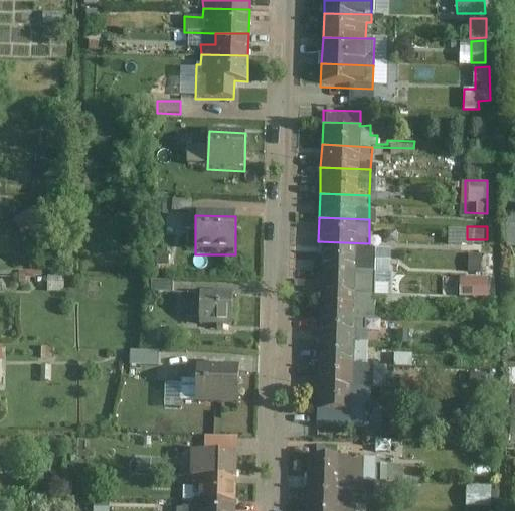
[(369,243),(318,241),(318,266),(371,267),(371,243),(369,243)]
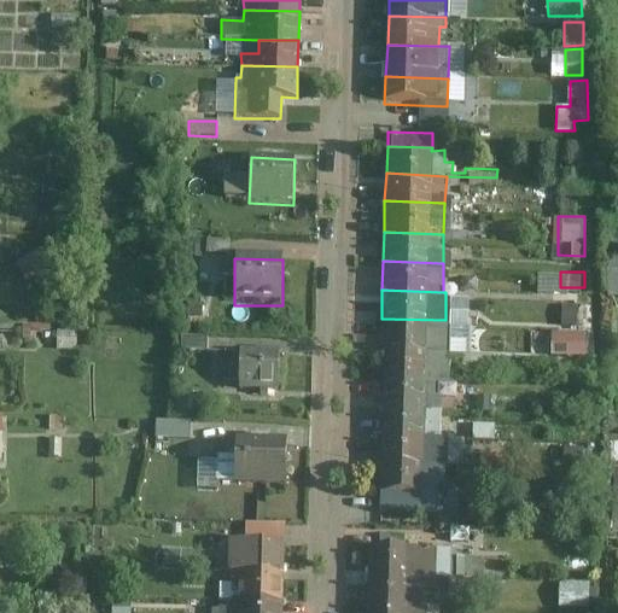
[(445,320),(382,319),(380,345),(443,349),(445,320)]
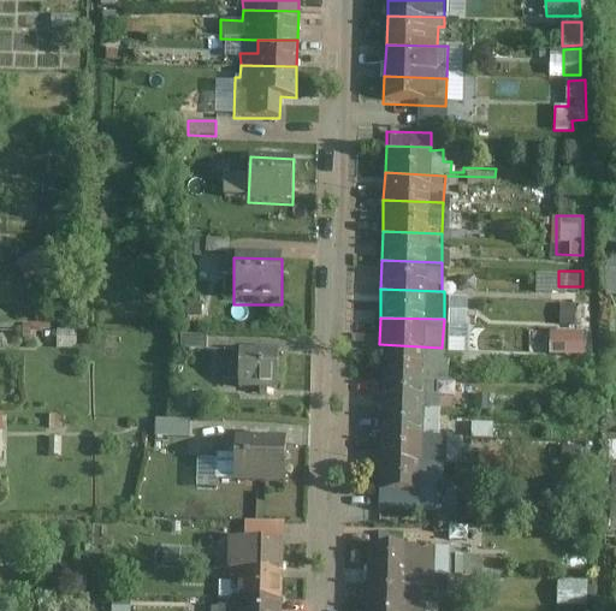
[(557,327),(557,351),(592,351),(592,327),(557,327)]
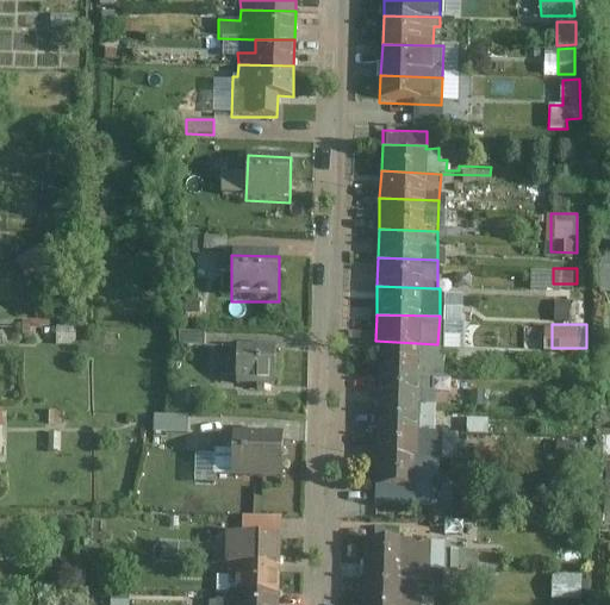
[(206,328),(179,325),(178,341),(205,342),(206,328)]
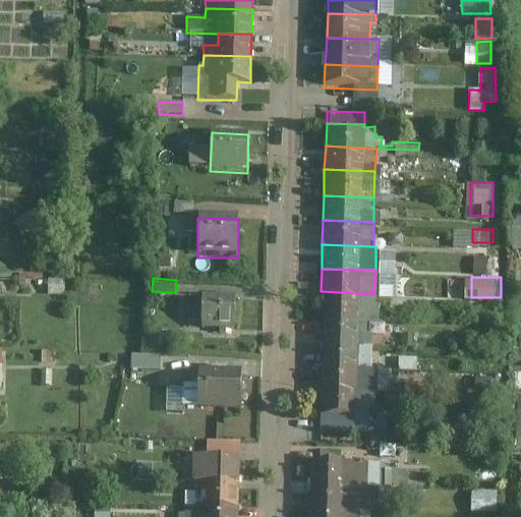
[(373,294),(321,291),(320,316),(373,318),(373,294)]
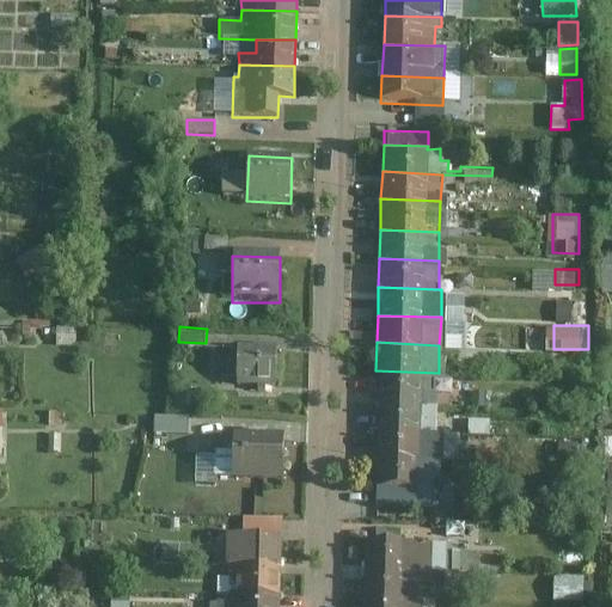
[(277,382),(277,343),(237,343),(237,382),(250,381),(250,387),(265,387),(267,382),(277,382)]
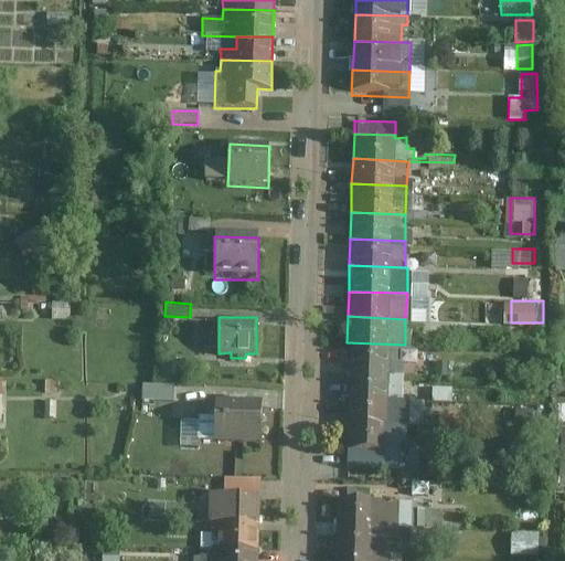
[(405,345),(347,342),(345,371),(404,373),(405,345)]
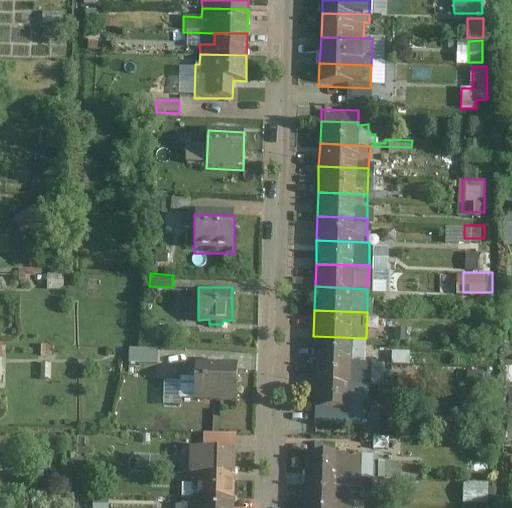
[(164,338),(165,322),(143,321),(142,338),(164,338)]
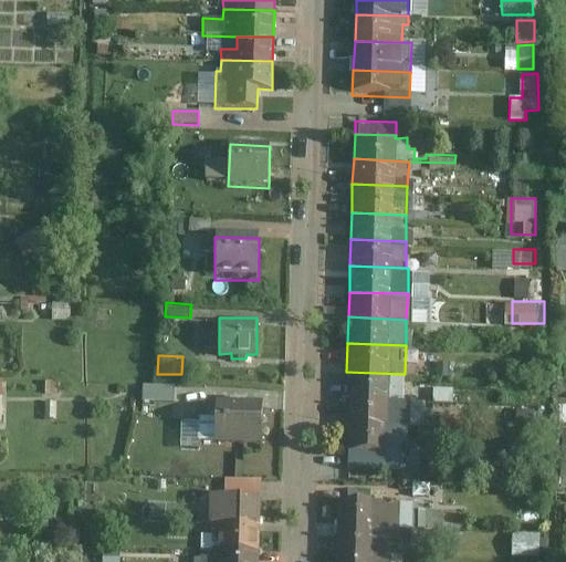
[(405,374),(346,372),(345,396),(404,398),(405,374)]
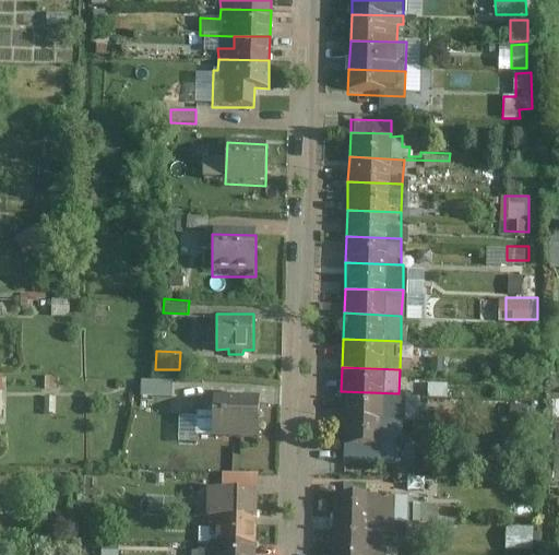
[(171,393),(171,378),(140,378),(140,392),(171,393)]
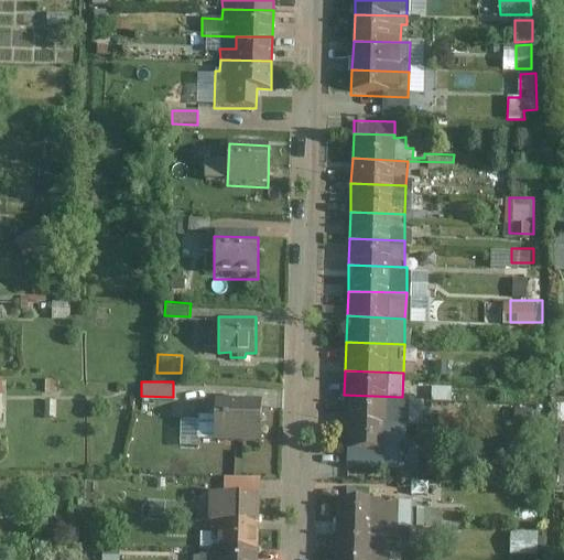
[(402,397),(344,395),(344,423),(401,424),(402,397)]
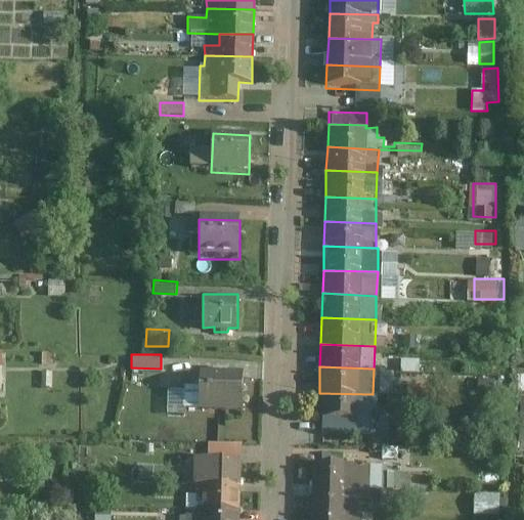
[(523,366),(513,367),(513,391),(523,390),(523,366)]
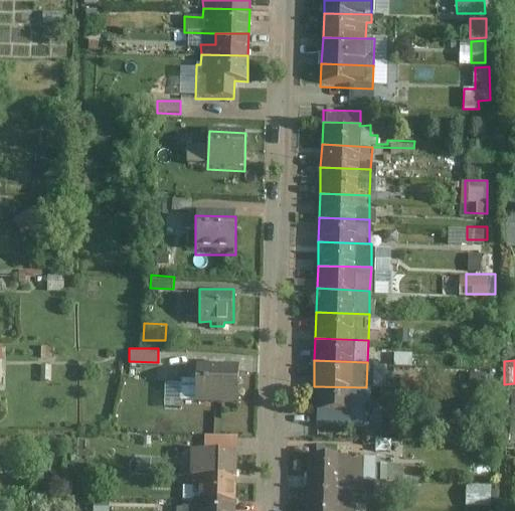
[(181,376),(180,396),(237,398),(239,366),(195,364),(195,376),(181,376)]
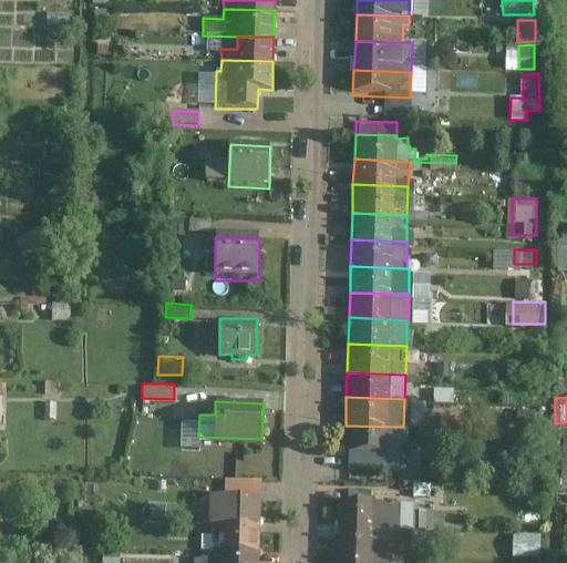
[(403,427),(346,426),(346,466),(398,468),(397,440),(402,440),(403,427)]
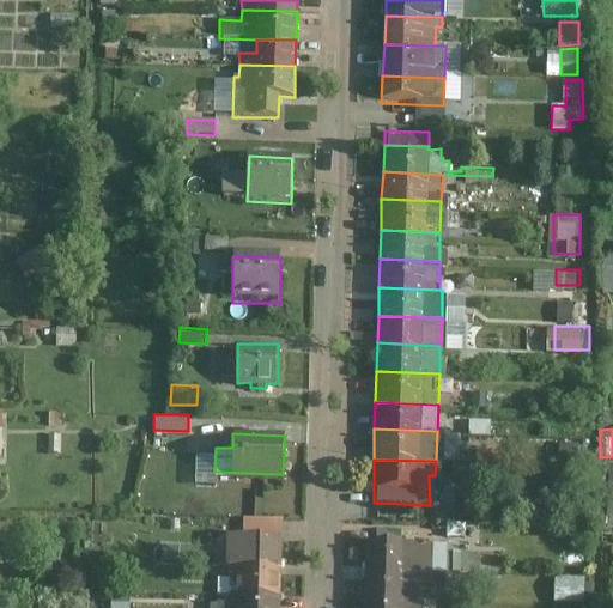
[(398,539),(398,527),(375,526),(374,537),(398,539)]
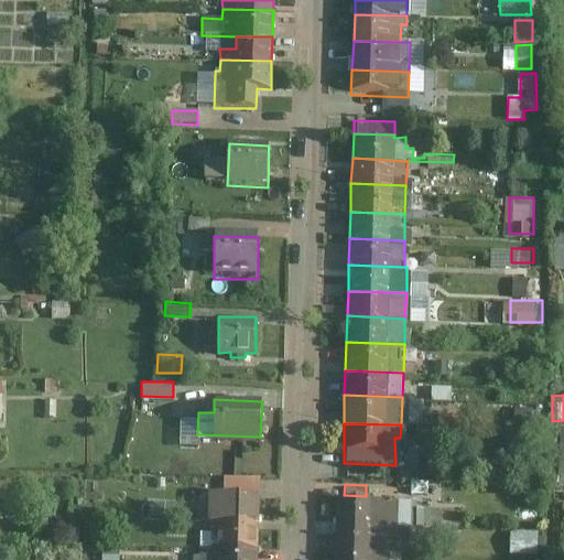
[(206,517),(258,517),(258,493),(206,493),(206,517)]
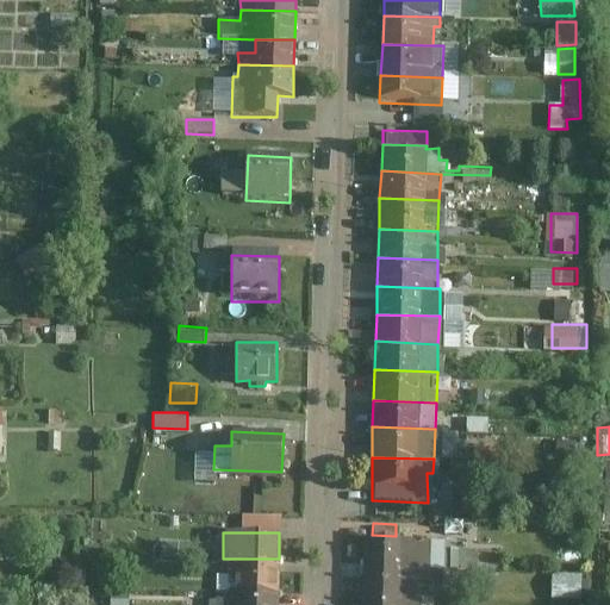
[(360,535),(359,574),(428,575),(428,537),(396,536),(372,535),(360,535)]
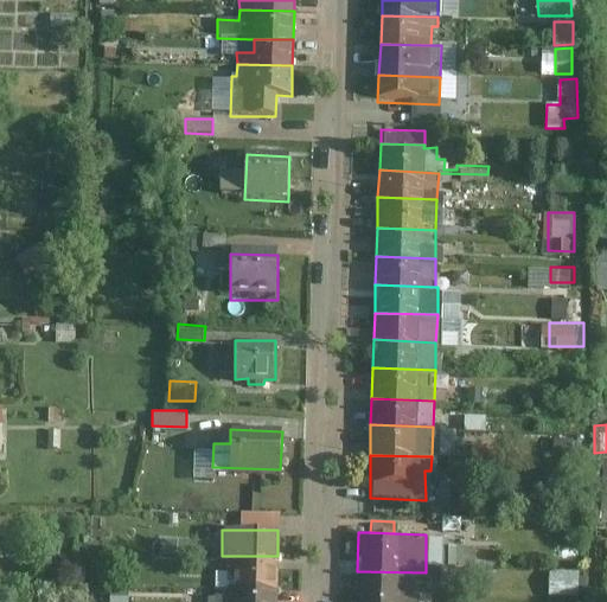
[(191,555),(192,537),(163,536),(161,554),(191,555)]
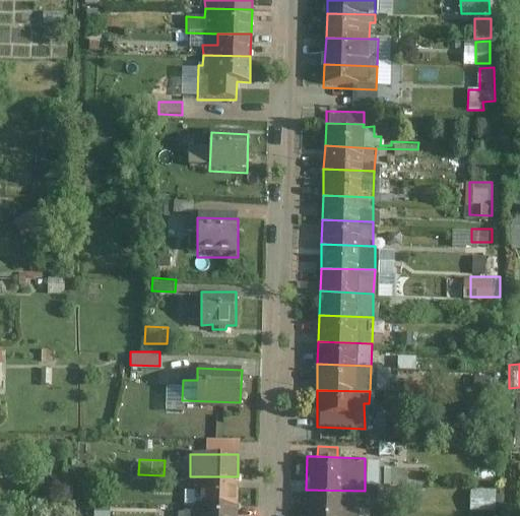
[(200,487),(200,501),(238,502),(238,476),(190,476),(190,487),(200,487)]
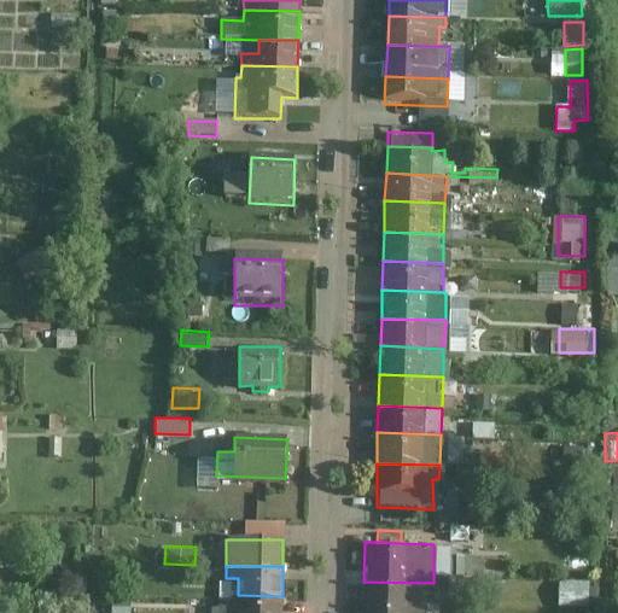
[(363,582),(363,606),(424,607),(425,593),(433,593),(433,583),(363,582)]
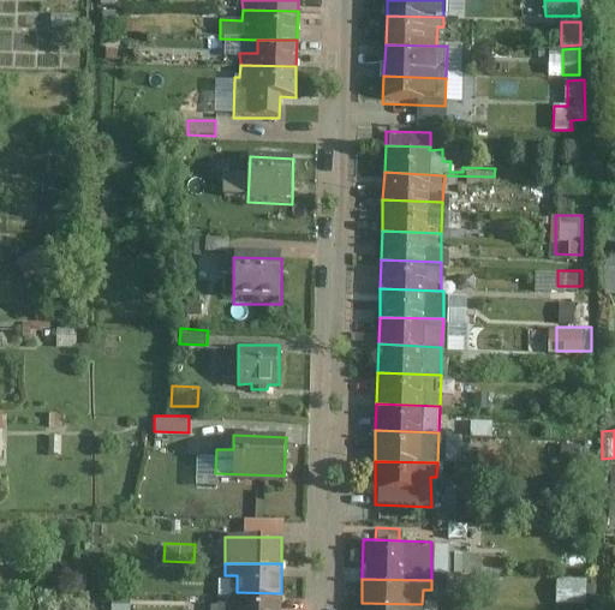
[(224,609),(280,609),(281,593),(237,592),(216,591),(216,600),(210,600),(210,609),(224,609)]
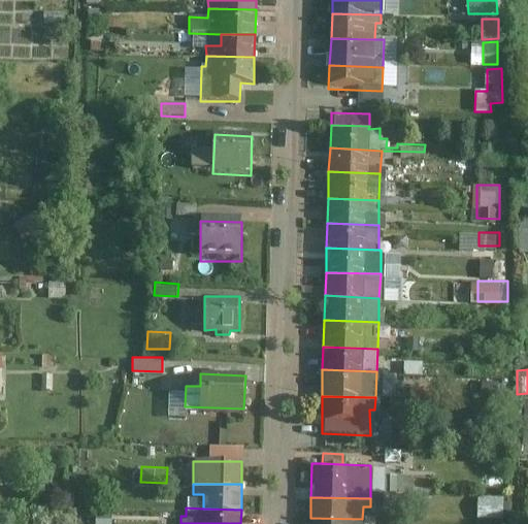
[(111,523),(111,509),(95,509),(95,523),(111,523)]
